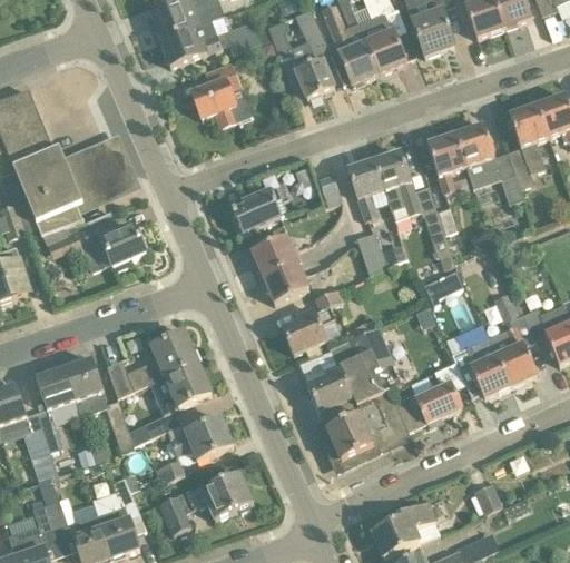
[(160,41),(193,29),(213,22),(204,0),(187,0),(150,15),(160,41)]
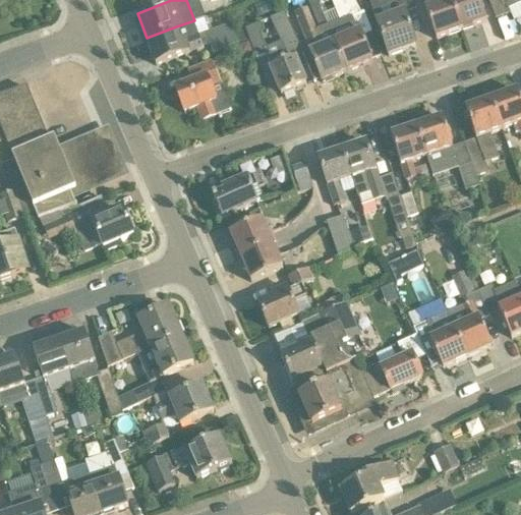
[(322,79),(347,69),(328,23),(317,0),(308,0),(319,24),(315,26),(306,5),(295,9),(311,49),(309,49),(322,79)]
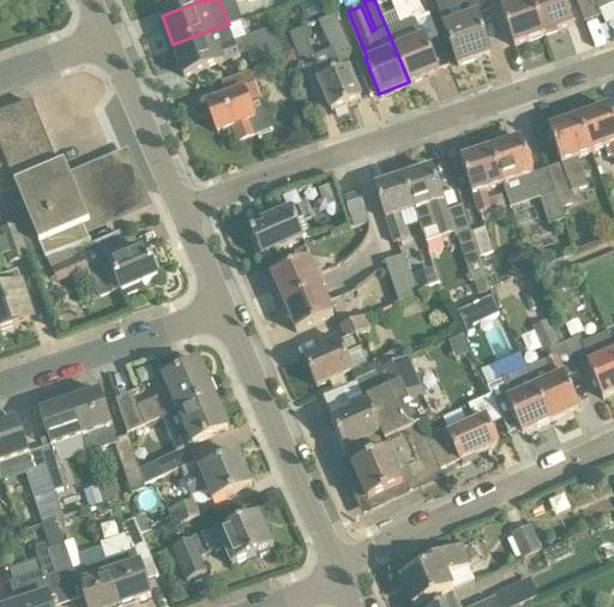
[(401,22),(386,28),(409,82),(439,70),(425,34),(423,35),(416,17),(426,13),(419,0),(392,0),(401,22)]
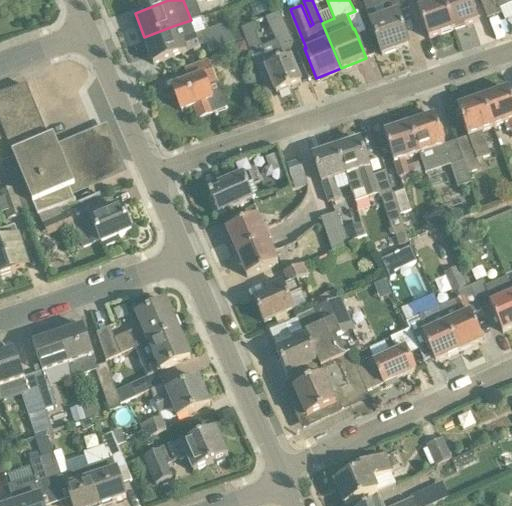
[(382,0),(367,6),(366,6),(382,52),(409,43),(398,10),(394,0),(382,0)]
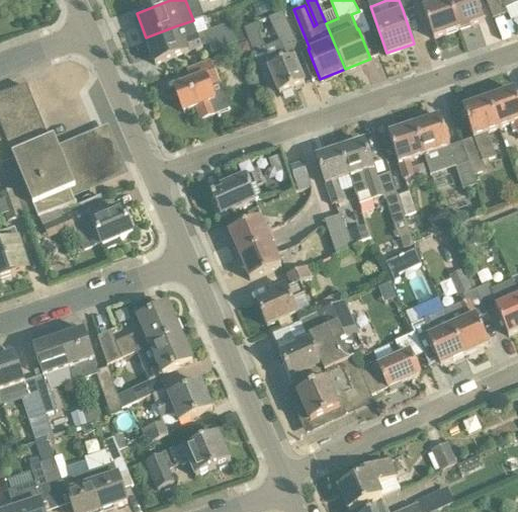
[(459,27),(449,0),(439,0),(433,2),(432,0),(420,0),(434,36),(459,27)]
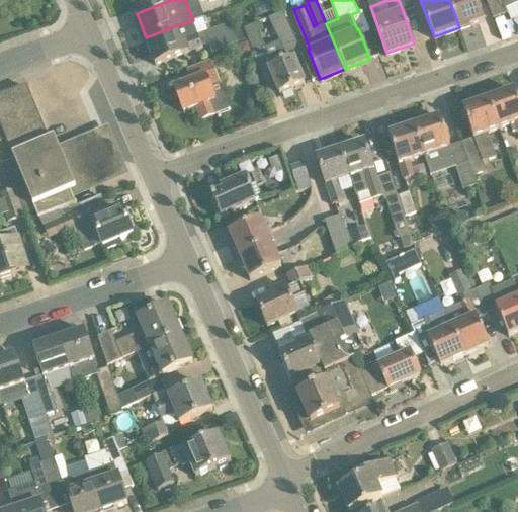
[(449,0),(459,27),(484,18),(477,0),(449,0)]
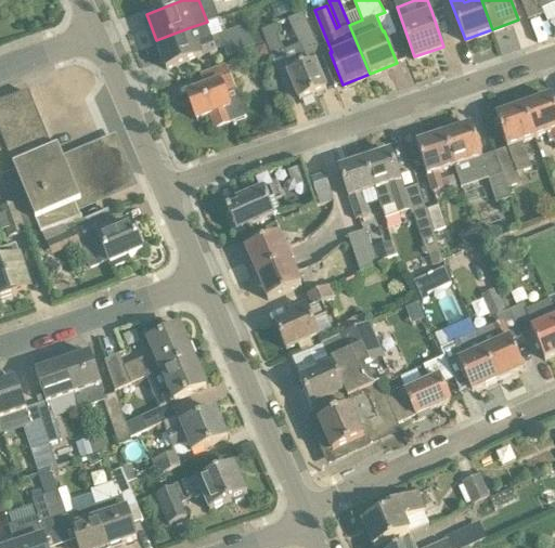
[(521,0),(528,16),(540,12),(534,0),(521,0)]
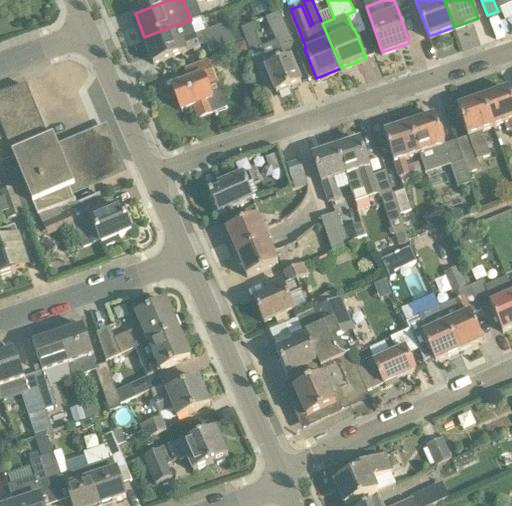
[(501,0),(505,10),(511,6),(511,0),(501,0)]
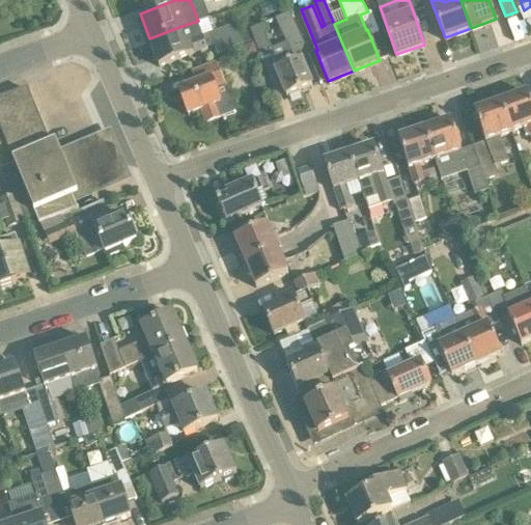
[(261,56),(272,52),(278,65),(276,66),(286,93),(312,83),(297,45),(304,43),(290,10),(276,16),(286,38),(271,46),(266,33),(268,26),(266,21),(250,27),(261,56)]
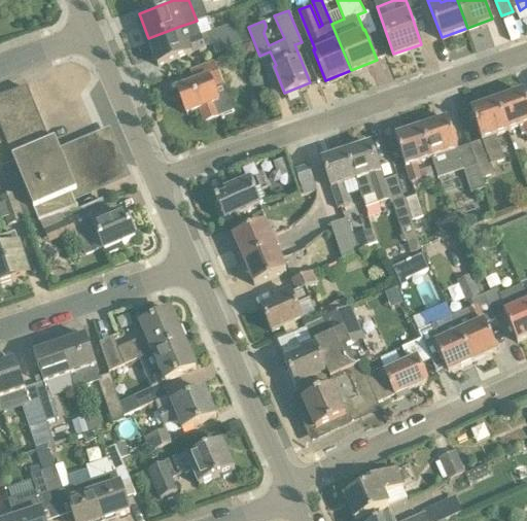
[(197,21),(178,27),(148,38),(159,63),(206,45),(197,21)]
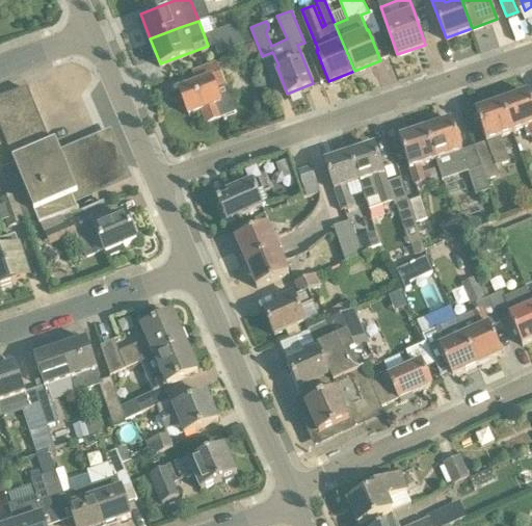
[(236,21),(210,30),(217,50),(243,42),(236,21)]
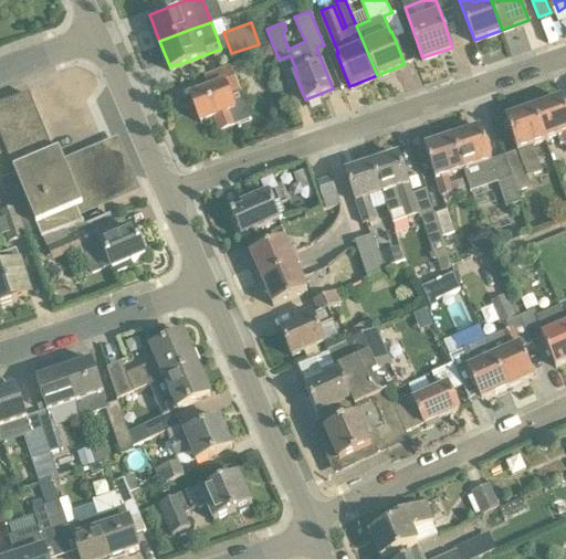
[(264,57),(275,54),(271,42),(260,46),(264,57)]
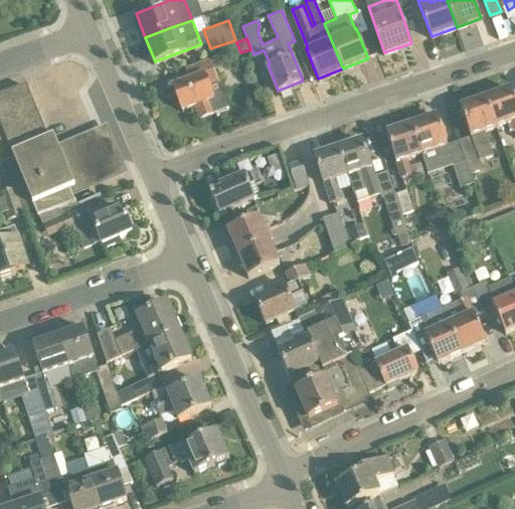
[(219,79),(215,69),(211,57),(187,67),(187,66),(185,66),(190,78),(173,85),(182,109),(195,104),(200,117),(214,112),(228,106),(219,79)]
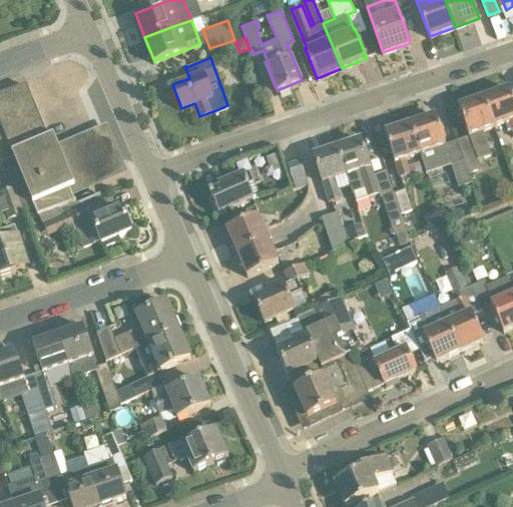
[(24,180),(35,205),(38,212),(75,200),(69,186),(112,169),(98,134),(55,152),(26,83),(0,92),(0,121),(14,154),(24,180)]
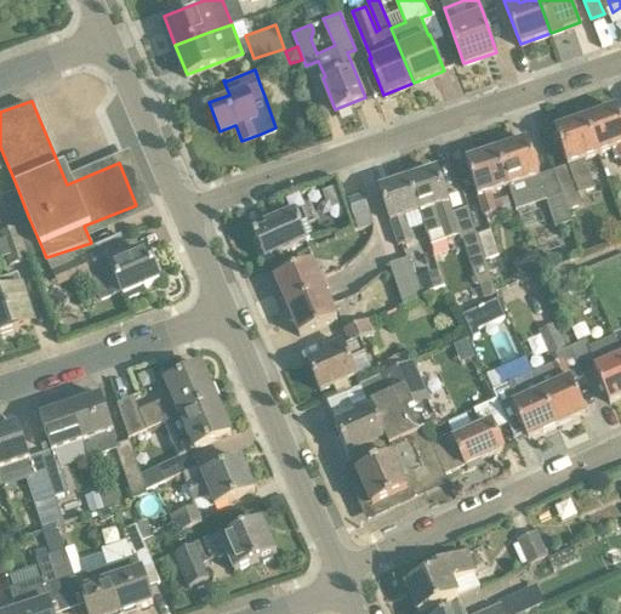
[(615,154),(619,153),(620,158),(620,118),(616,104),(586,115),(598,152),(613,146),(615,154)]
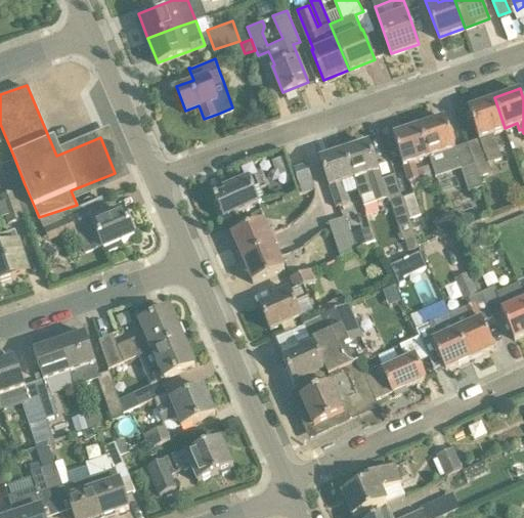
[(493,132),(505,128),(494,97),(468,106),(479,136),(467,140),(479,176),(480,176),(491,170),(489,162),(501,157),(493,132)]
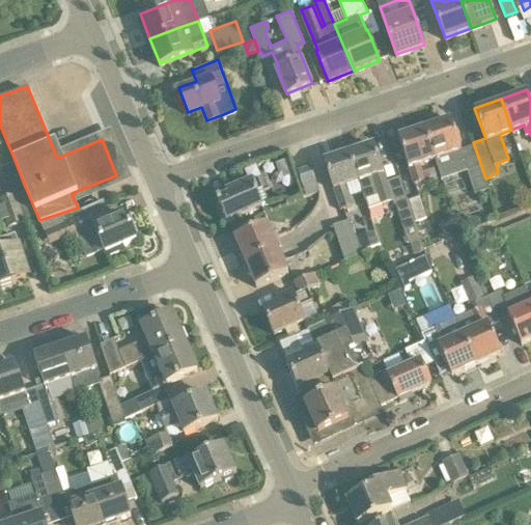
[(425,126),(436,157),(441,174),(467,166),(475,191),(488,187),(486,178),(485,178),(473,142),(460,146),(451,117),(425,126)]
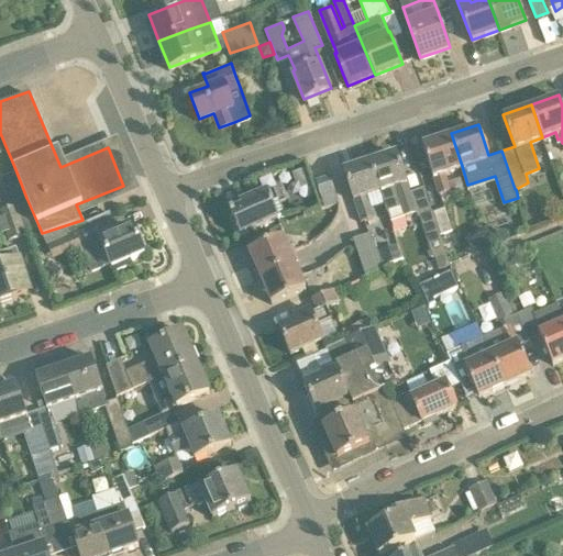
[(0,169),(1,175),(15,169),(0,133),(0,169)]
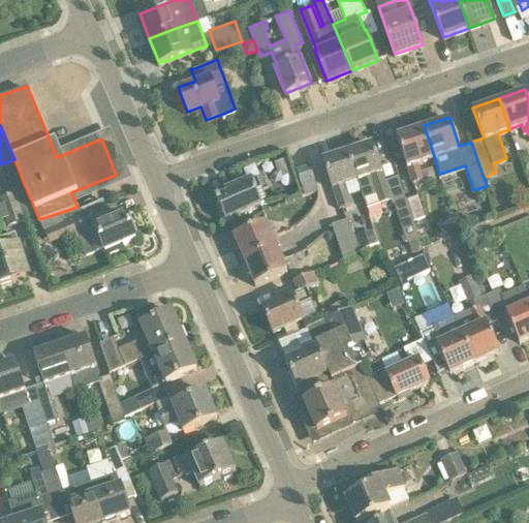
[(417,161),(434,156),(424,125),(397,134),(412,181),(423,177),(417,161)]
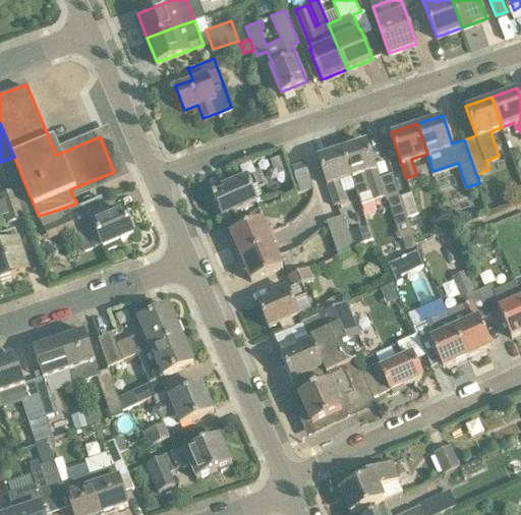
[(373,198),(386,194),(379,175),(366,140),(343,148),(351,175),(358,194),(370,190),(373,198)]
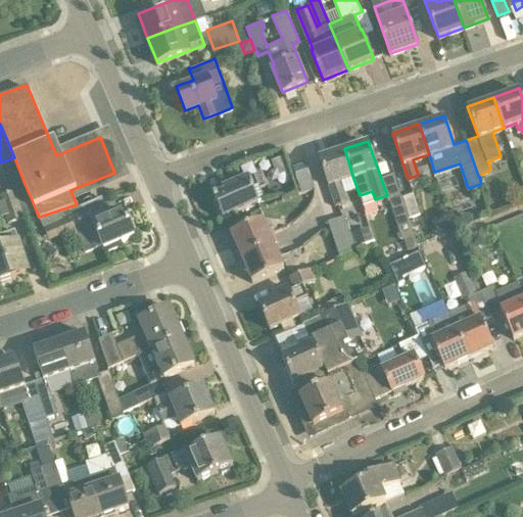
[(340,180),(352,176),(344,148),(320,156),(335,204),(347,200),(340,180)]
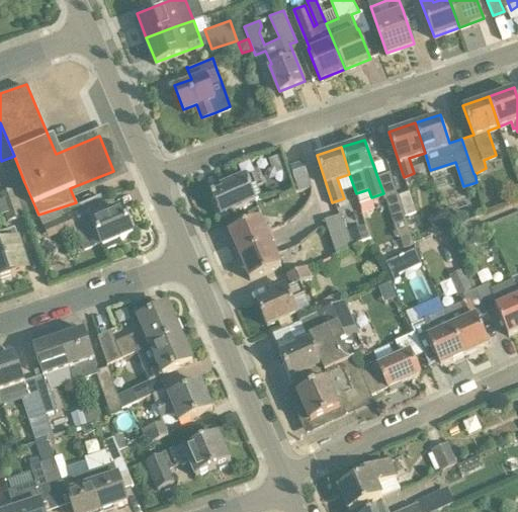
[(298,188),(312,184),(304,160),(290,164),(298,188)]
